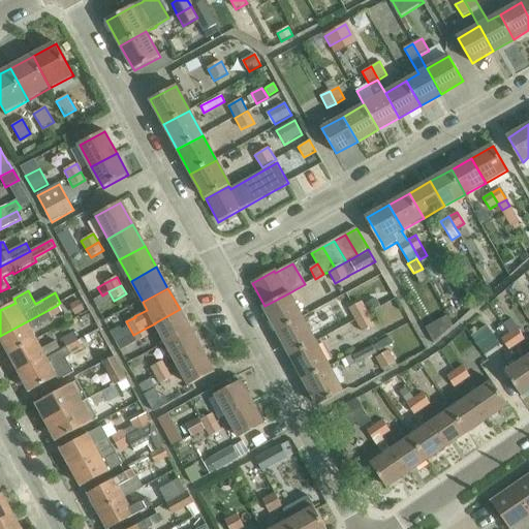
[(288,293),(265,306),(263,307),(278,333),(303,318),(288,293)]
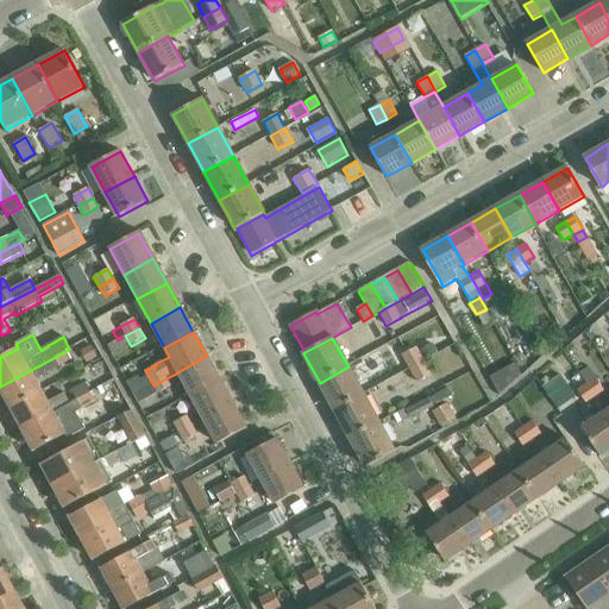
[(431,345),(418,352),(424,362),(437,355),(431,345)]
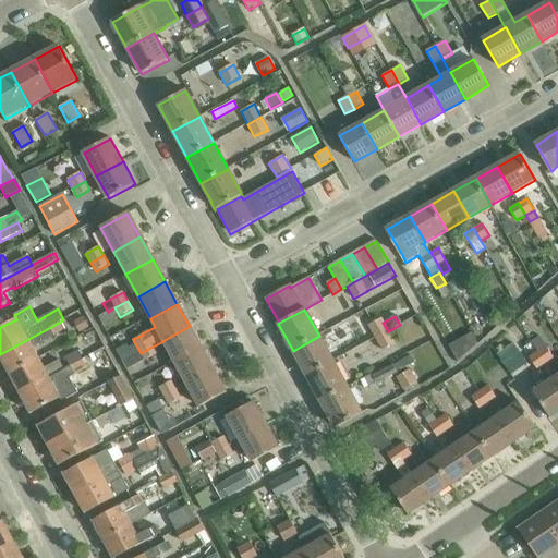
[(84,318),(74,323),(80,332),(89,328),(84,318)]
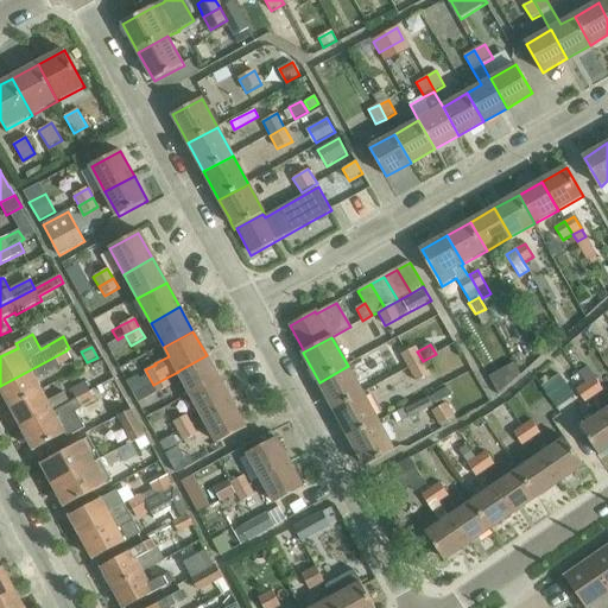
[(416,348),(401,356),(409,369),(423,361),(417,352),(416,348)]
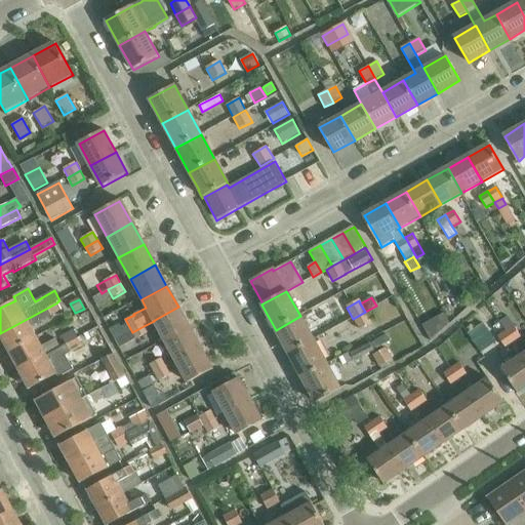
[(0,335),(9,353),(38,337),(32,327),(46,319),(52,317),(51,316),(62,310),(57,303),(0,333),(0,335)]
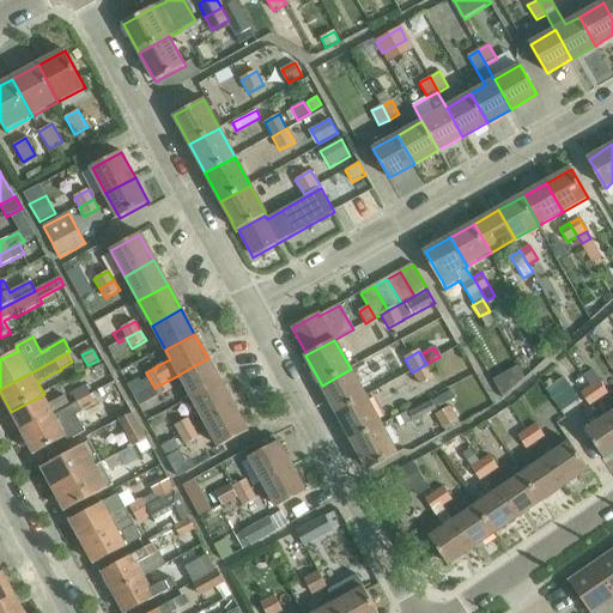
[(193,399),(222,383),(208,358),(178,375),(180,375),(193,399)]
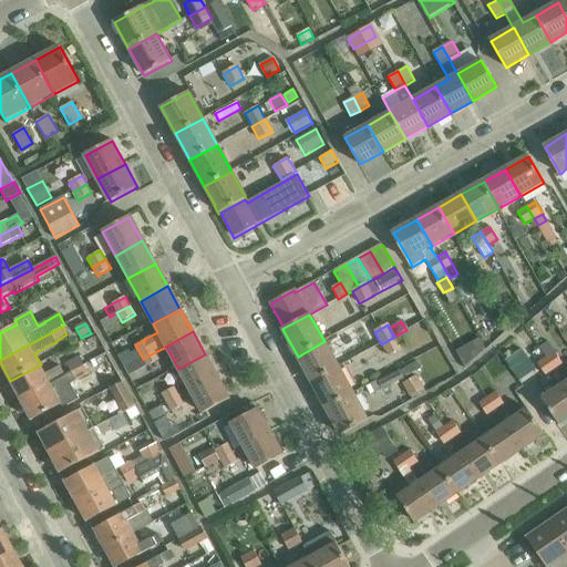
[(394,337),(381,344),(388,357),(401,350),(394,337)]
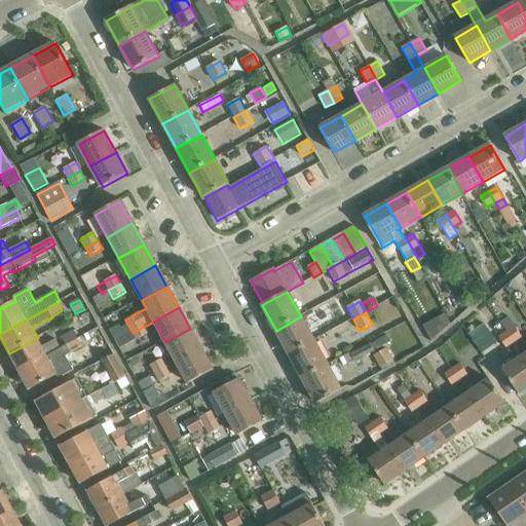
[(290,354),(314,341),(301,316),(276,331),(290,354)]
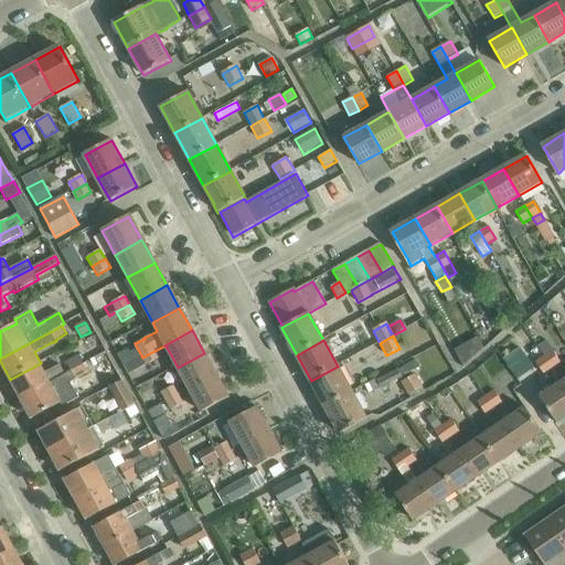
[(544,356),(552,369),(561,363),(552,353),(555,351),(546,340),(537,347),(544,356)]
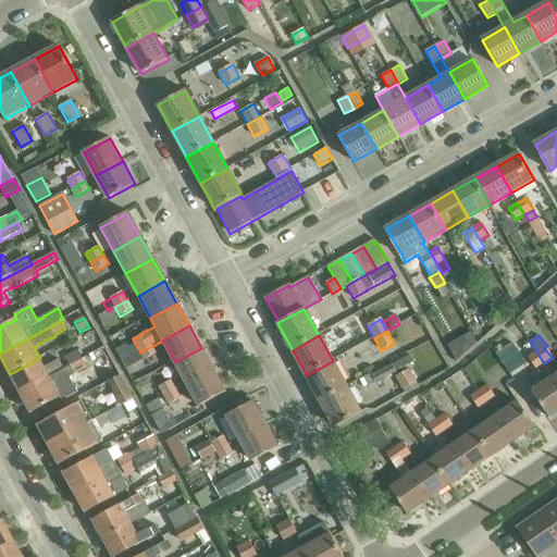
[(152,346),(140,353),(144,360),(157,354),(152,346)]
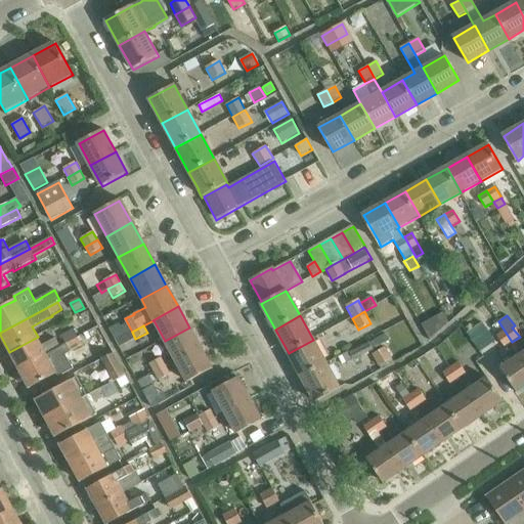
[(176,361),(201,348),(189,328),(165,341),(176,361)]
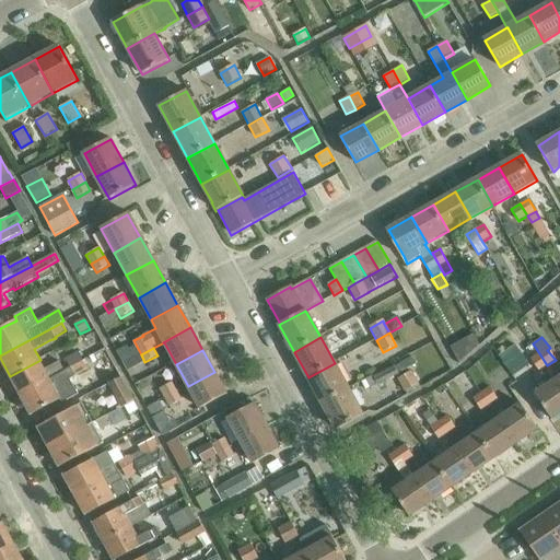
[(71,368),(83,361),(78,351),(66,359),(71,368)]
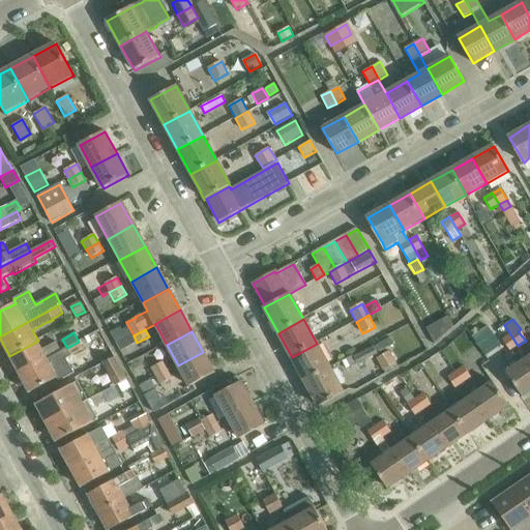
[(518,346),(510,334),(502,341),(510,352),(518,346)]
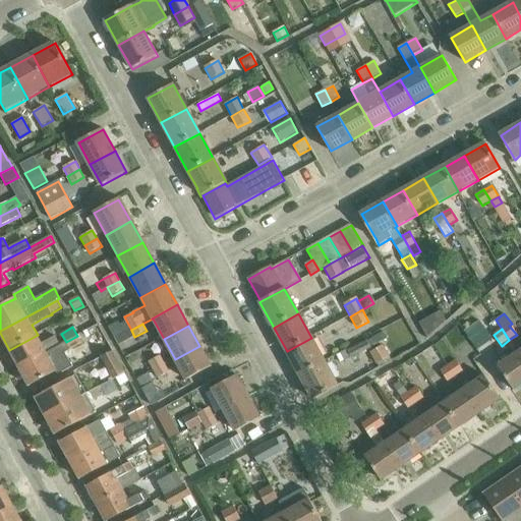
[(19,368),(60,345),(56,337),(43,344),(38,335),(9,350),(19,368)]
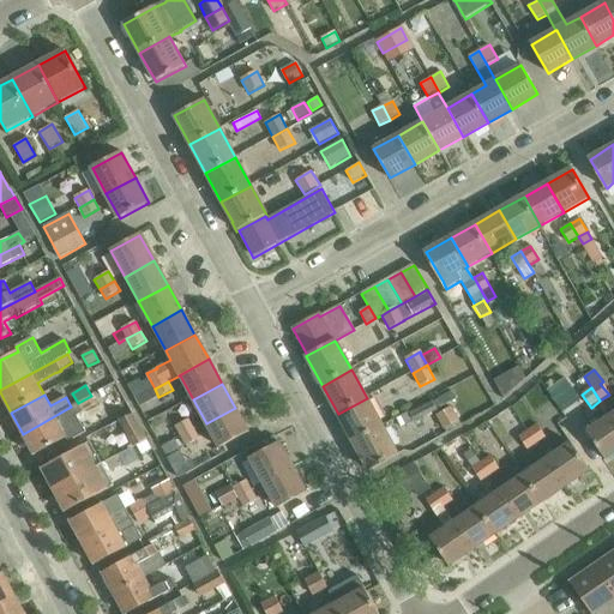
[(91,396),(78,403),(84,414),(97,405),(91,396)]
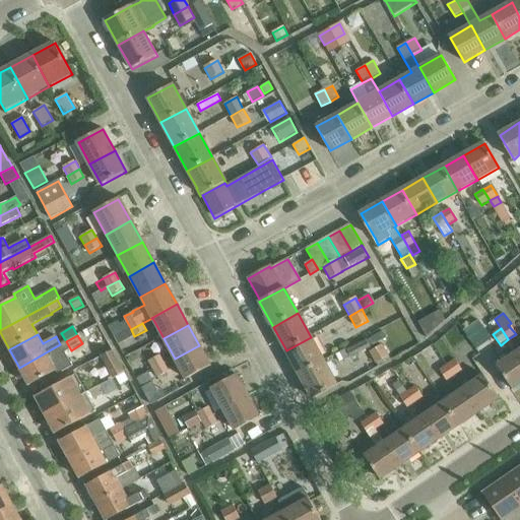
[(346,349),(335,354),(339,363),(344,361),(356,354),(375,344),(373,340),(371,336),(356,343),(346,349)]
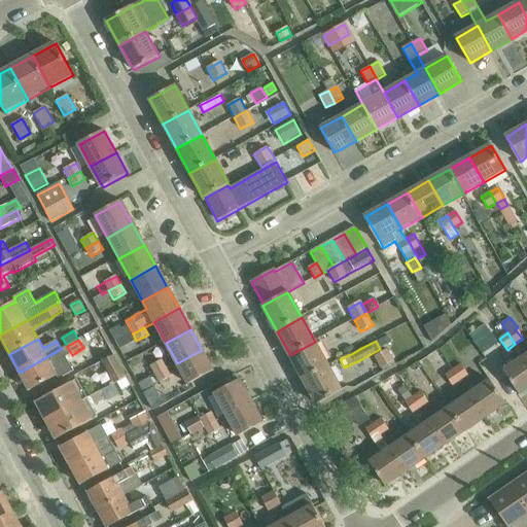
[(107,342),(97,348),(105,361),(114,355),(107,342)]
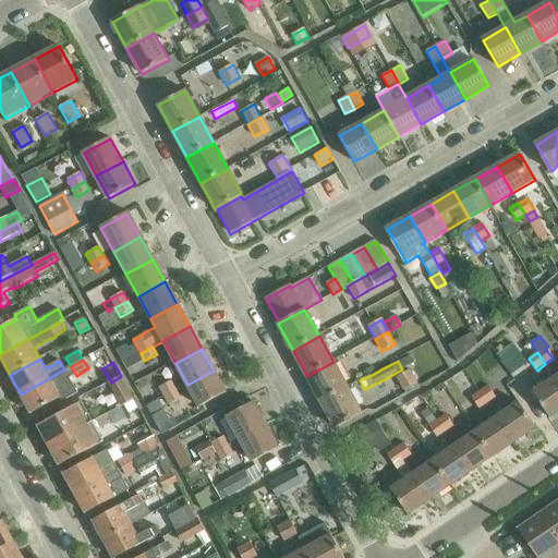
[(322,402),(348,388),(334,362),(307,376),(322,402)]
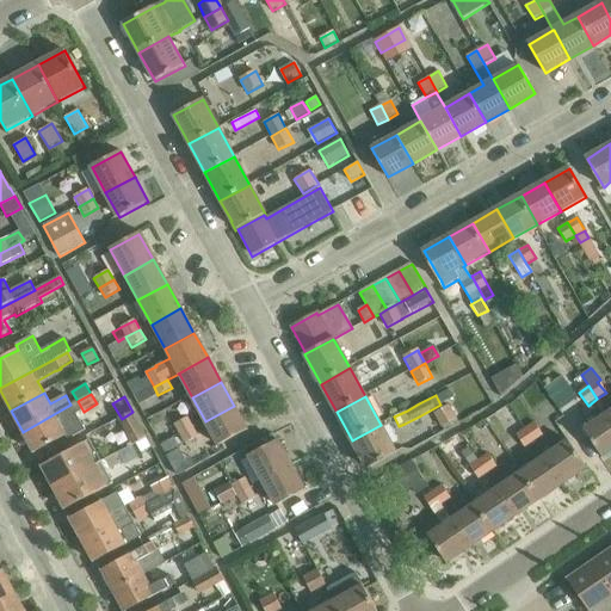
[(71,405),(23,432),(35,454),(68,436),(61,424),(76,415),(71,405)]
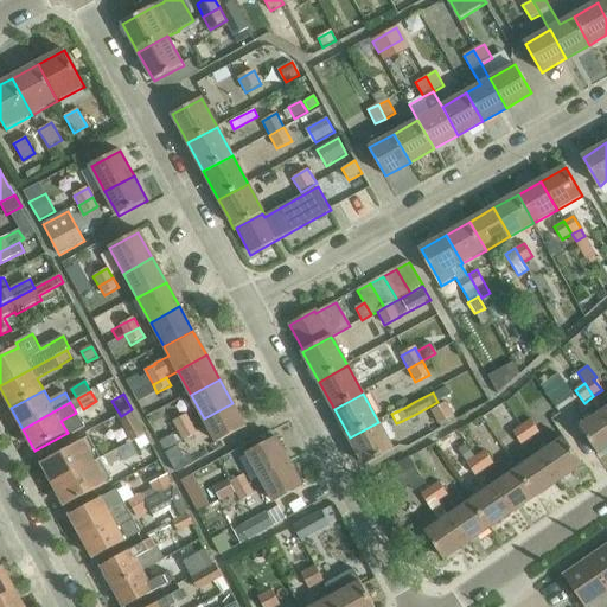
[(430,410),(440,425),(454,416),(446,402),(430,410)]
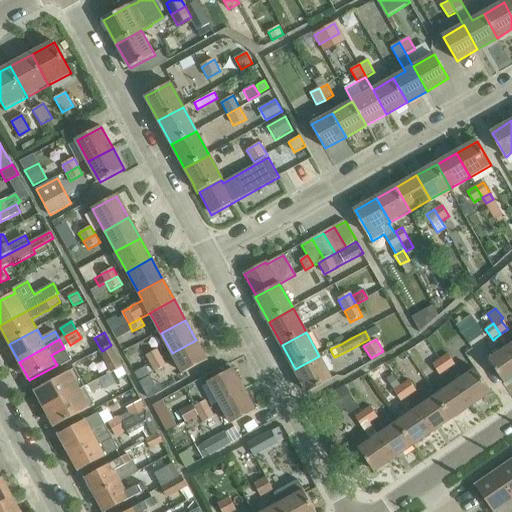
[(196,340),(172,353),(183,374),(208,360),(196,340)]
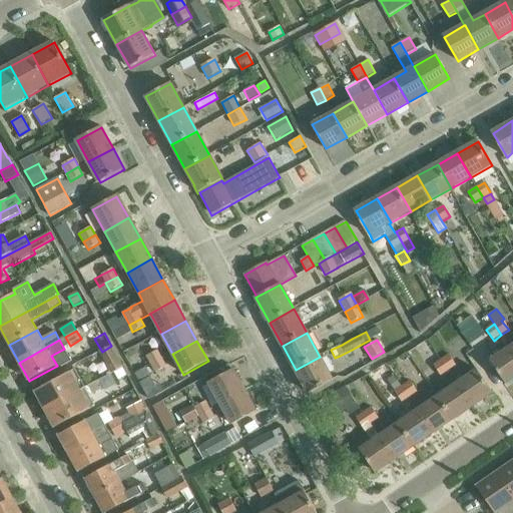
[(124,368),(111,346),(102,352),(99,353),(107,366),(97,371),(103,381),(115,374),(123,369),(124,368)]
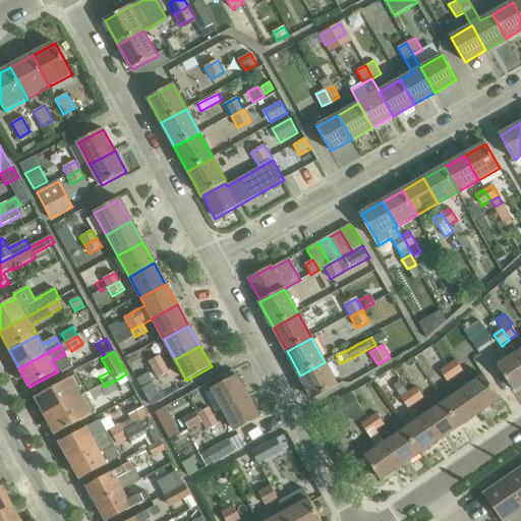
[(520,384),(520,357),(518,352),(498,366),(513,390),(520,384)]
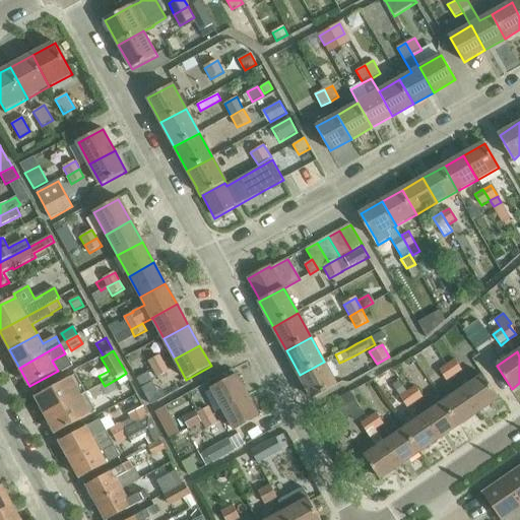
[(160,354),(148,362),(152,370),(165,363),(160,354)]
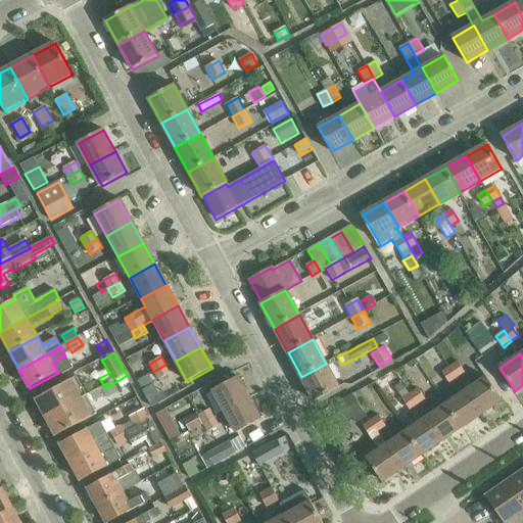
[(449,368),(458,378),(465,372),(458,362),(449,368)]
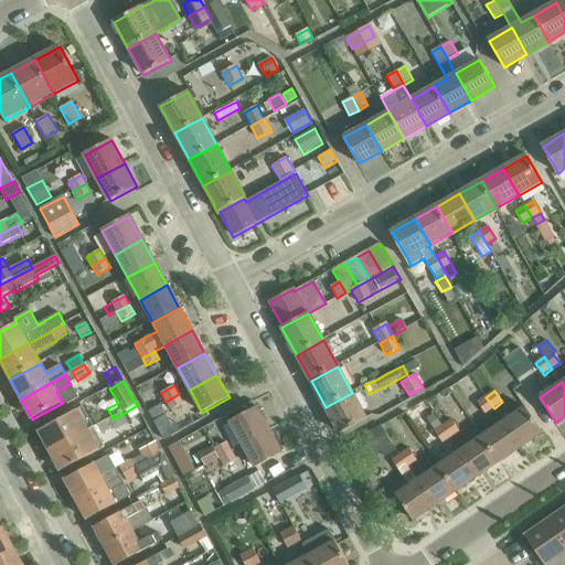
[(352,393),(326,407),(340,434),(366,419),(352,393)]
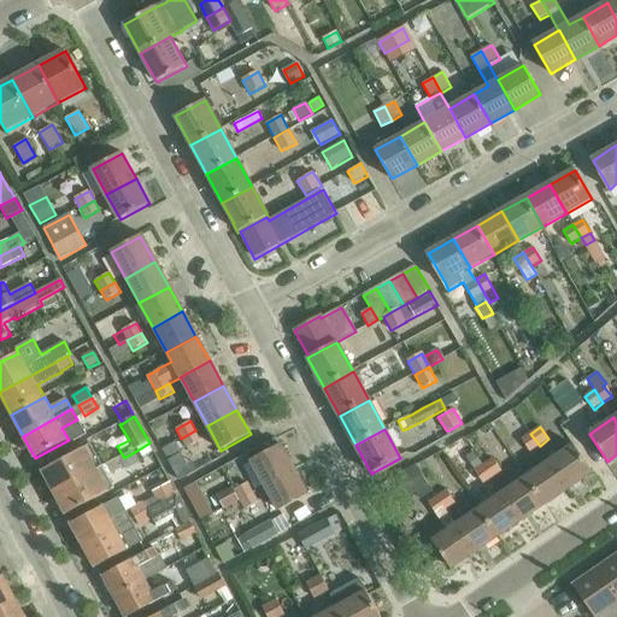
[(195,430),(181,439),(187,448),(201,440),(195,430)]
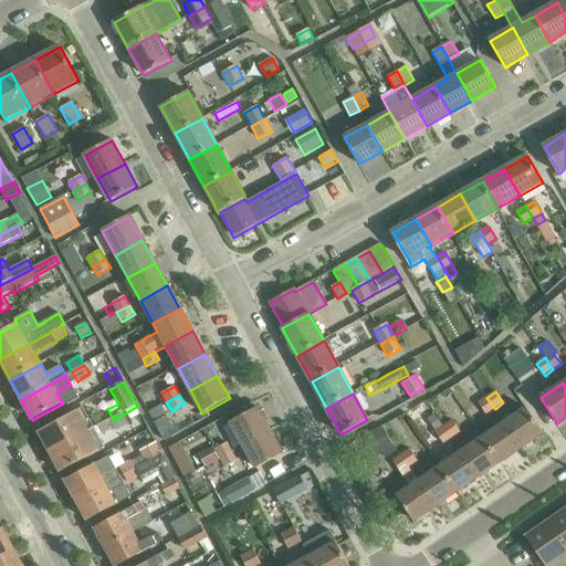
[(495,409),(486,398),(479,404),(486,415),(495,409)]
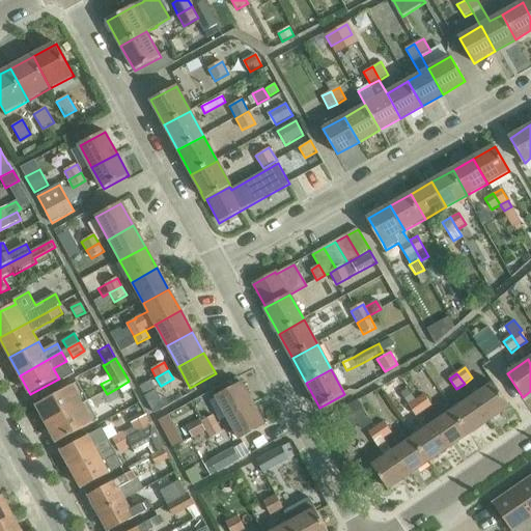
[(151,381),(140,387),(144,396),(157,390),(151,381)]
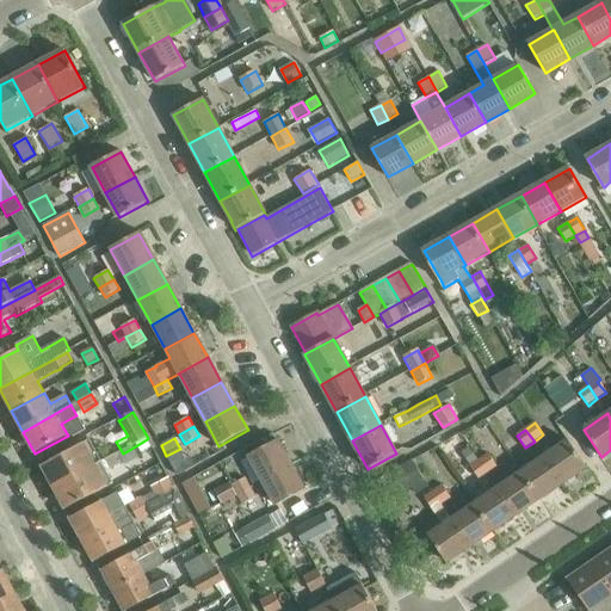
[(147,439),(137,445),(143,454),(153,449),(147,439)]
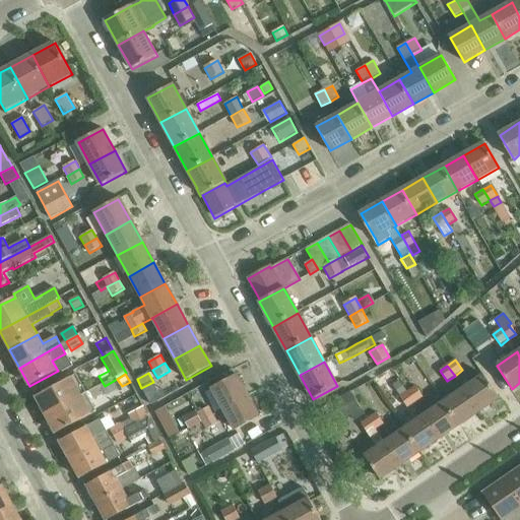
[(46,415),(85,393),(75,375),(36,396),(46,415)]
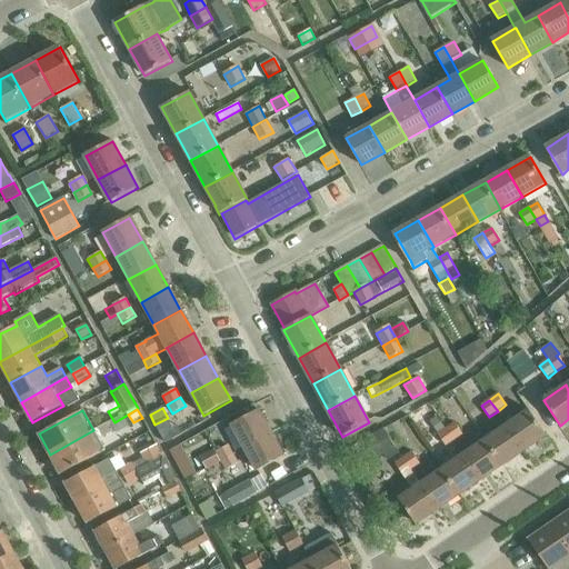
[(245,448),(272,433),(259,410),(232,425),(245,448)]
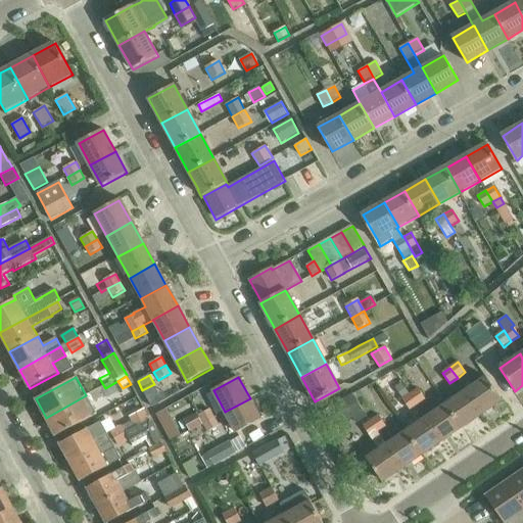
[(466,391),(481,414),(503,400),(486,377),(466,391)]
